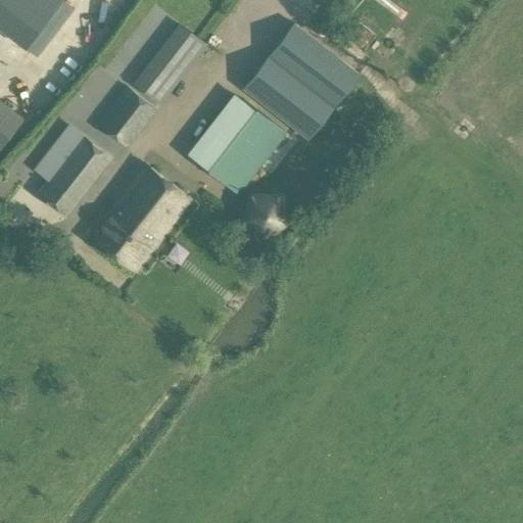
[(0,0),(0,29),(22,47),(57,0),(0,0)]
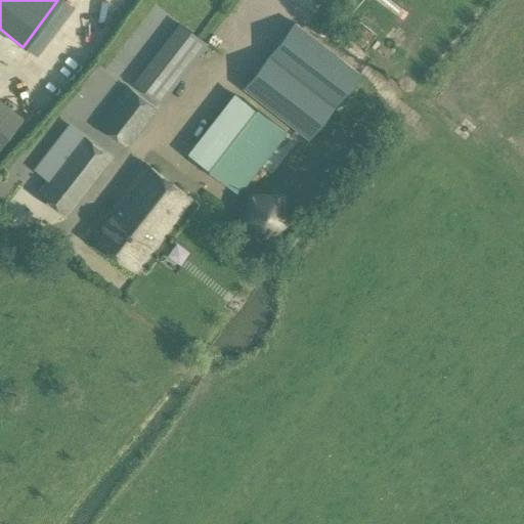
[(295,22),(244,87),(308,137),(359,73),(295,22)]
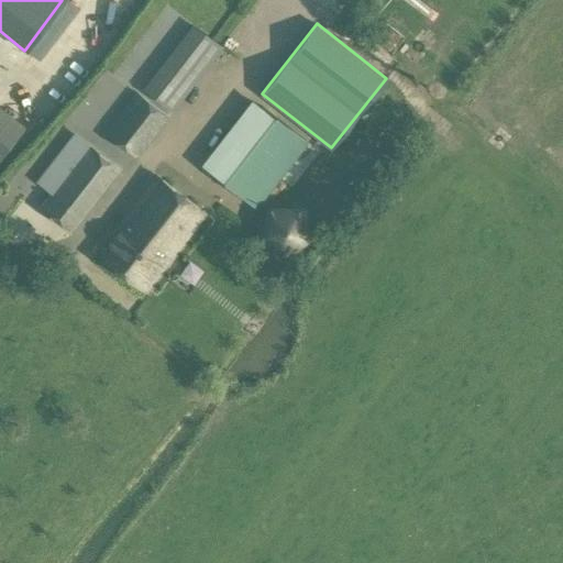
[(135,157),(167,118),(138,94),(106,134),(135,157)]
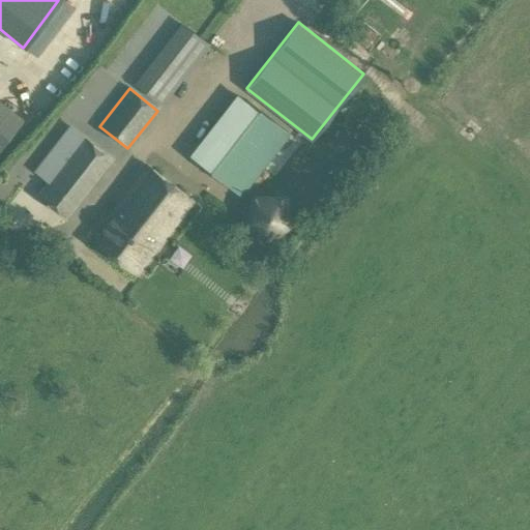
[(245,101),(198,163),(241,197),(289,135),(245,101)]
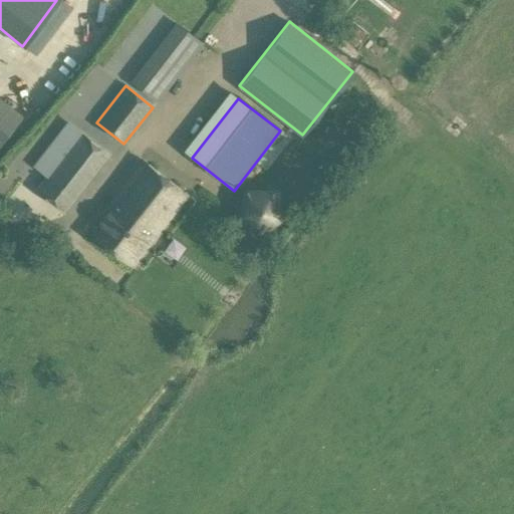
[(37,188),(38,189),(66,211),(108,156),(80,133),(58,162),(46,152),(35,166),(47,176),(37,188)]
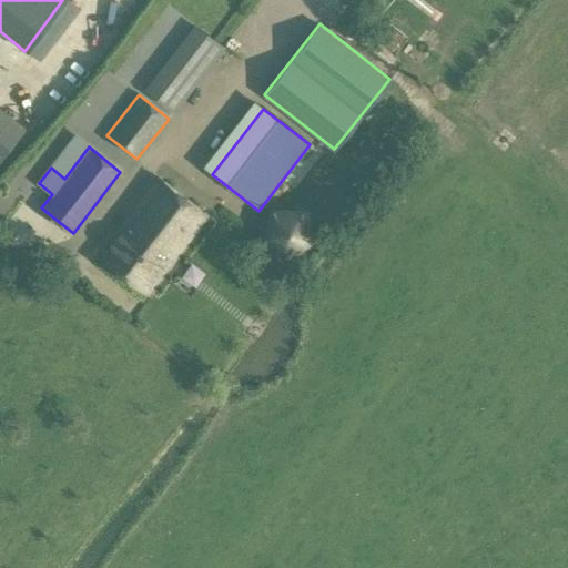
[(164,179),(105,254),(154,290),(212,214),(164,179)]
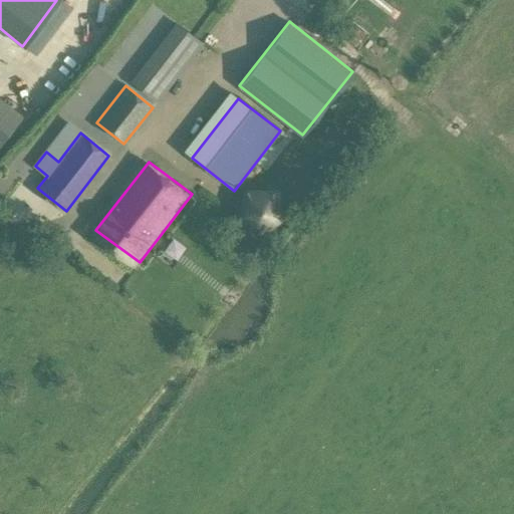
[(247,191),(238,216),(259,231),(281,217),(273,192),(247,191)]
